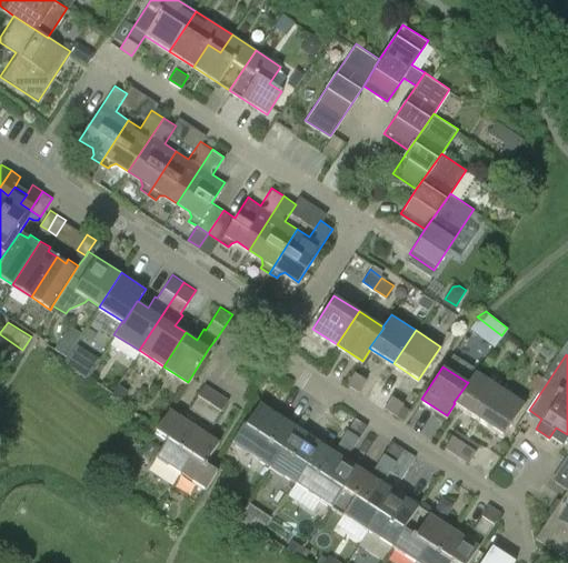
[(479,419),(501,384),(476,369),(467,382),(468,382),(454,402),(455,403),(479,419)]
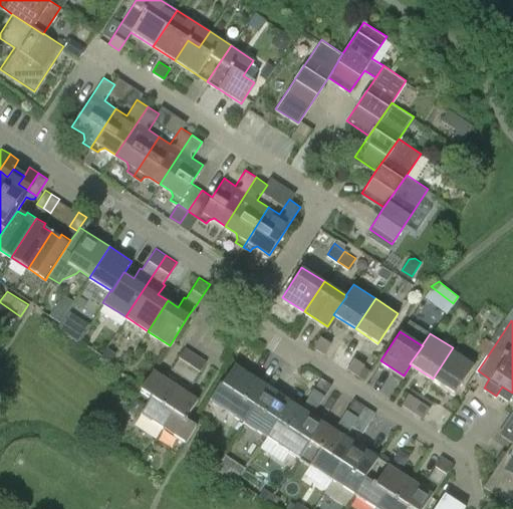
[(313,345),(323,351),(325,352),(331,342),(320,335),(313,345)]
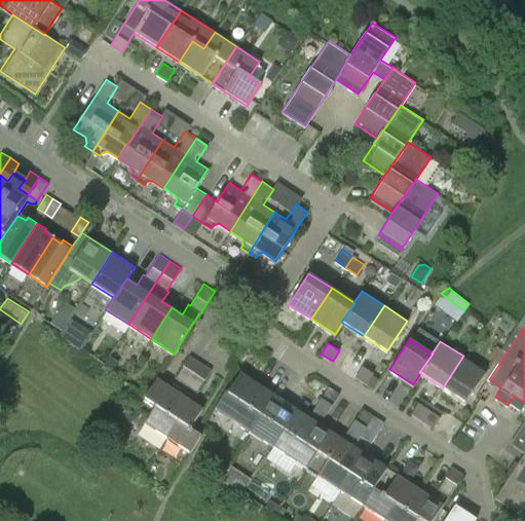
[(176,376),(186,382),(201,361),(190,354),(176,376)]
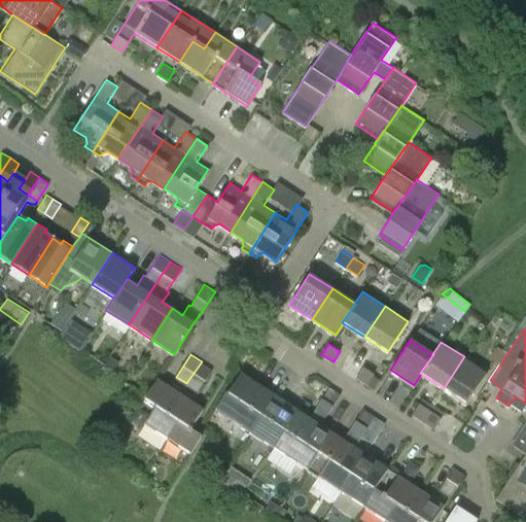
[(116,360),(110,356),(104,364),(111,370),(116,360)]
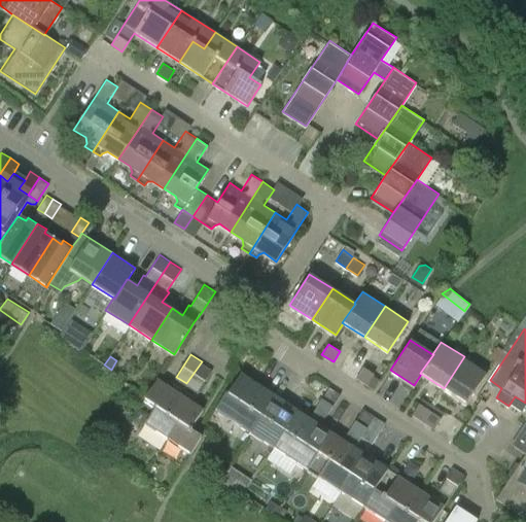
[(487,372),(464,356),(444,388),(466,403),(487,372)]
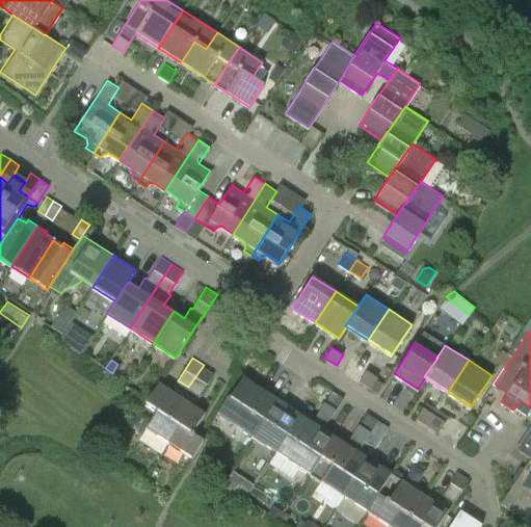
[(204,365),(188,387),(200,394),(214,372),(204,365)]
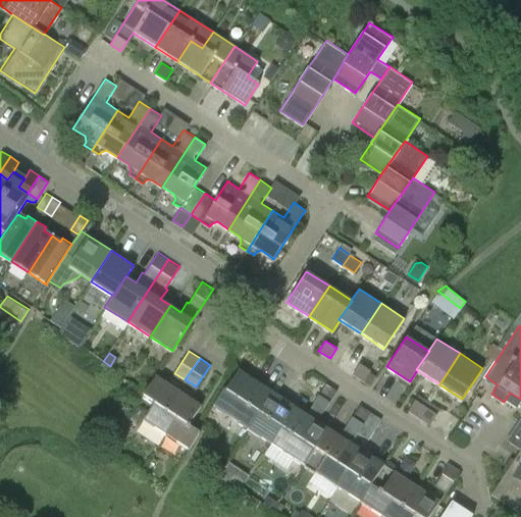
[(482,375),(485,376),(496,361),(492,359),(482,375)]
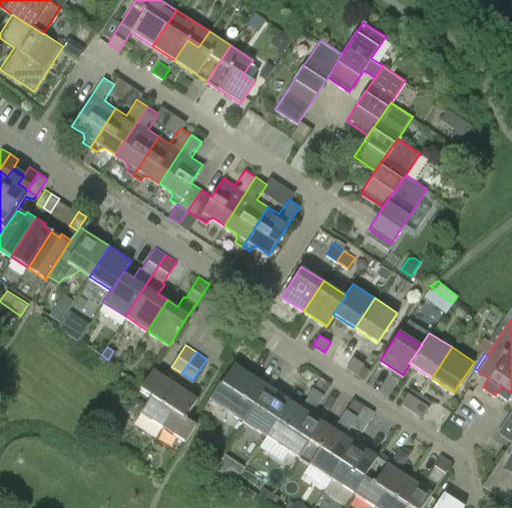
[(364,363),(353,356),(346,366),(358,373),(364,363)]
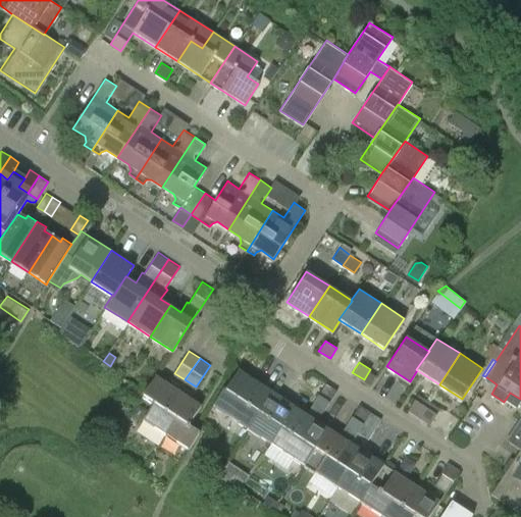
[(249,427),(272,391),(239,368),(214,405),(249,427)]
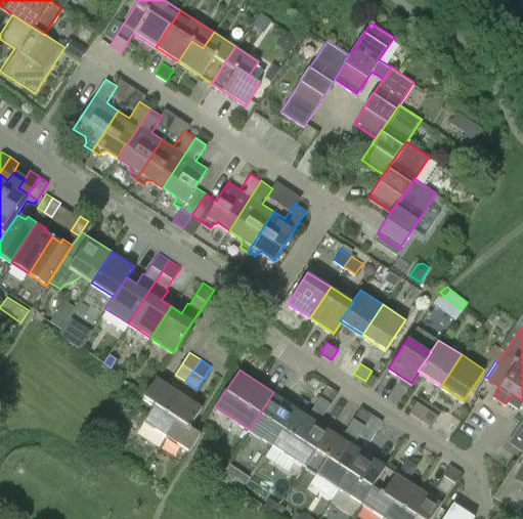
[(143,420),(166,435),(177,418),(166,412),(179,391),(156,376),(142,396),(154,404),(143,420)]
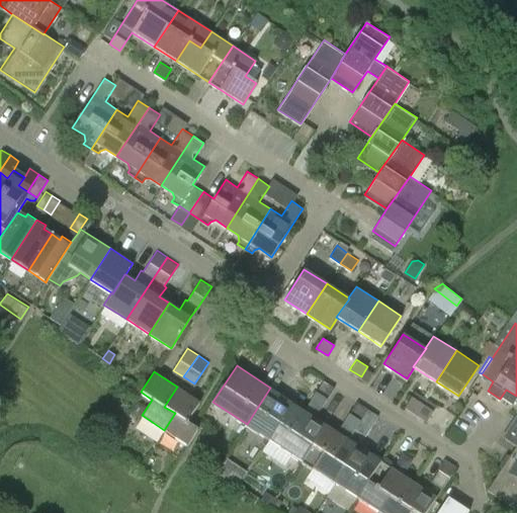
[(269,438),(302,460),(326,424),(315,416),(334,386),(323,378),(304,409),(290,429),(279,422),(269,438)]
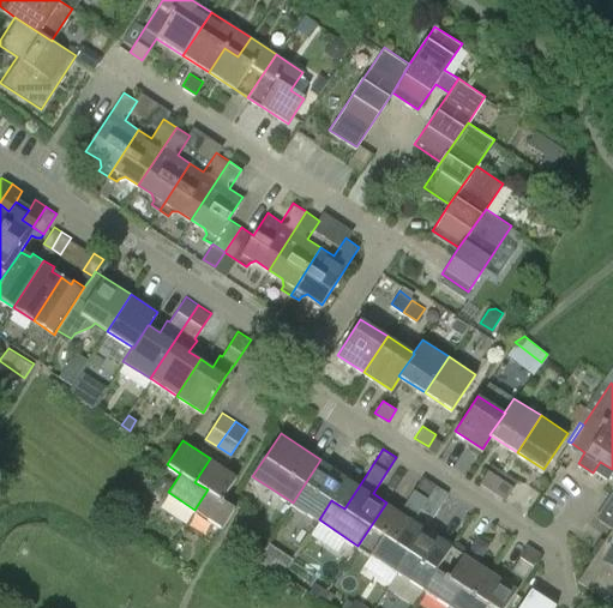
[(208,489),(194,510),(221,528),(234,507),(221,499),(236,475),(210,458),(194,482),(208,489)]
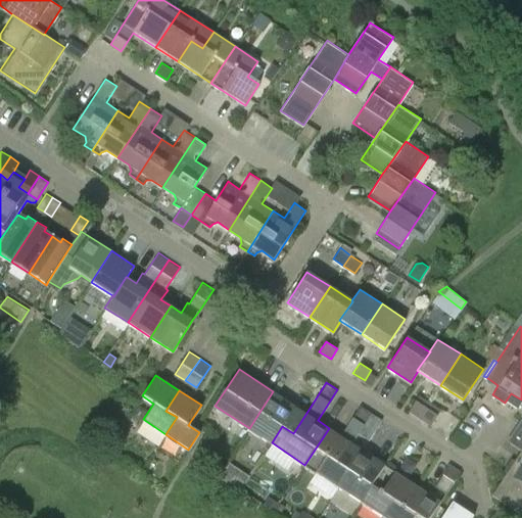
[(249,428),(272,442),(282,426),(293,433),(306,413),(273,391),(249,428)]
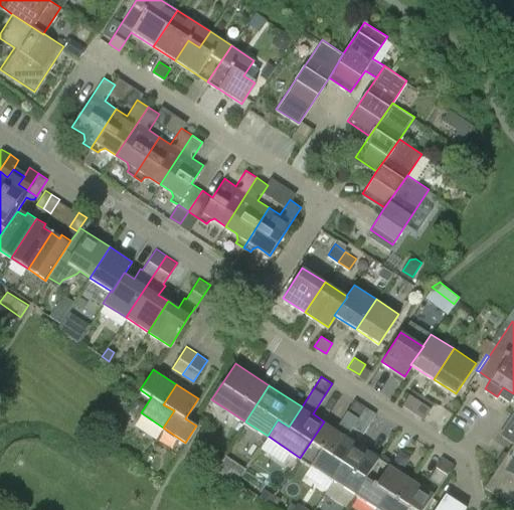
[(402,403),(412,410),(419,400),(422,394),(412,387),(402,403)]
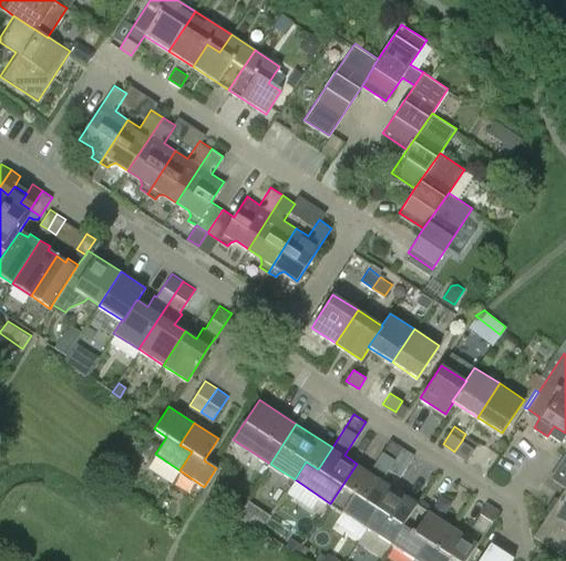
[(465,434),(462,440),(454,452),(466,459),(477,442),(465,434)]
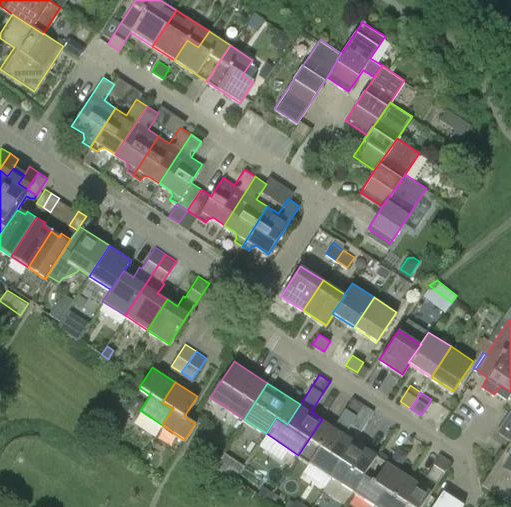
[(331,453),(344,433),(343,432),(350,422),(363,403),(353,396),(333,426),(322,419),(298,455),(331,476),(342,460),(331,453)]
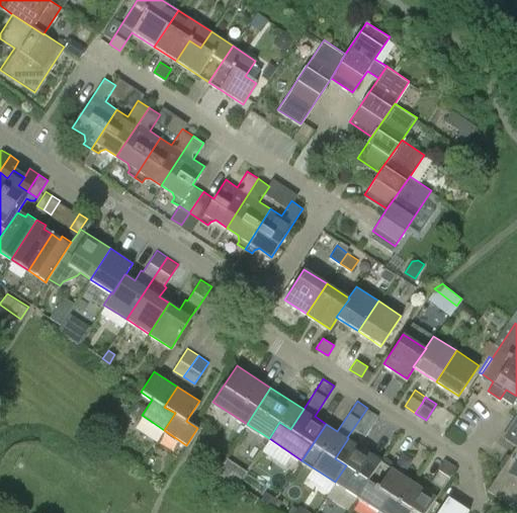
[(367,408),(354,427),(366,435),(379,415),(367,408)]
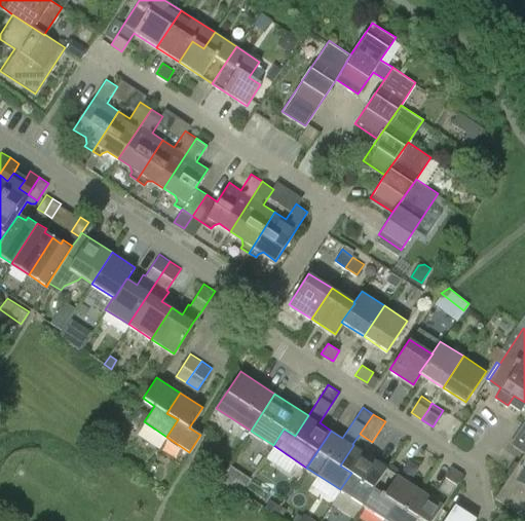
[(524,422),(512,442),(524,449),(524,422)]
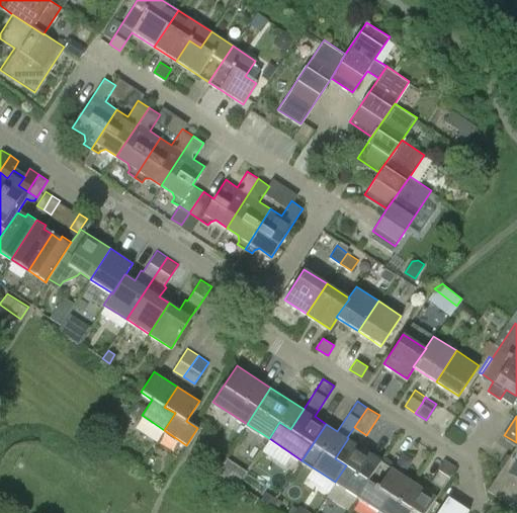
[(380,459),(348,438),(335,458),(346,465),(335,482),(356,496),(380,459)]
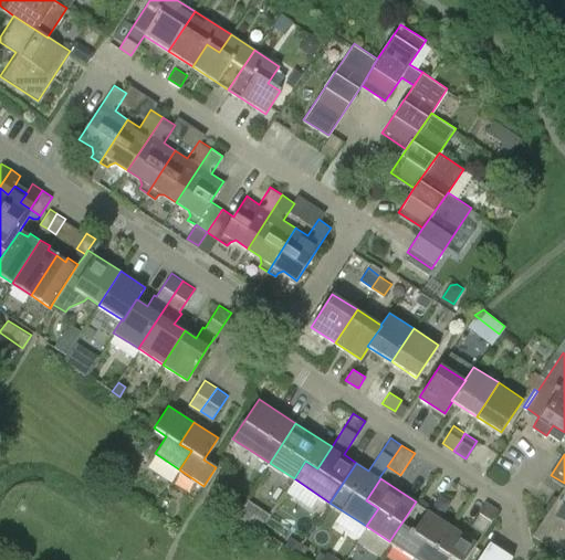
[(564,485),(533,531),(564,551),(564,485)]
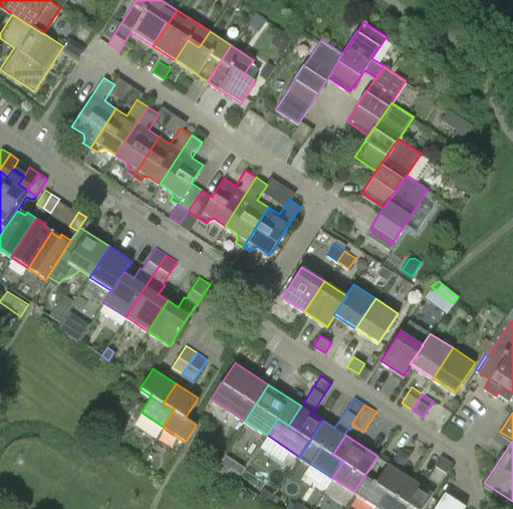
[(439,482),(453,461),(442,454),(428,476),(435,480),(439,482)]
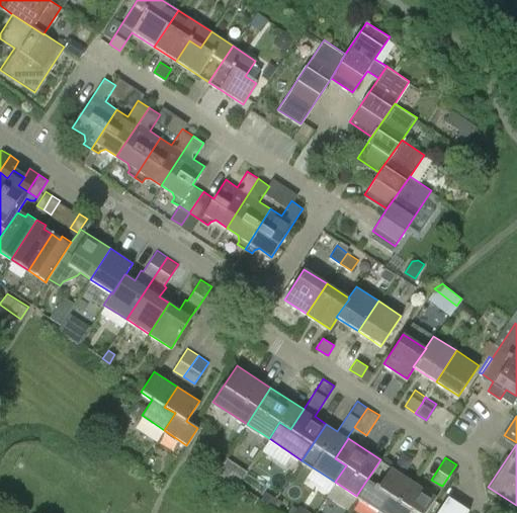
[(356,496),(378,511),(390,494),(401,501),(414,481),(380,459),(356,496)]
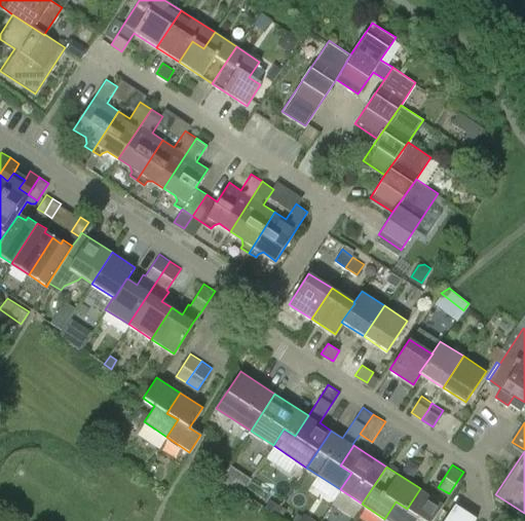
[(396,501),(384,519),(388,520),(415,520),(418,517),(424,520),(430,520),(443,504),(420,488),(407,509),(396,501)]
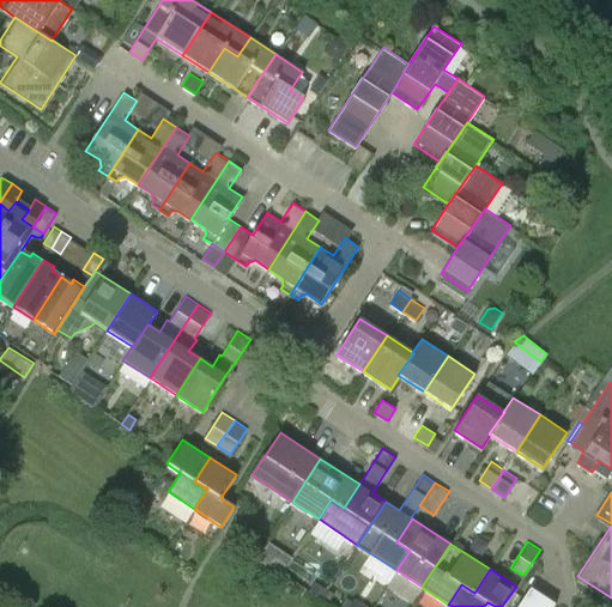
[(551,606),(555,604),(531,587),(516,606),(551,606)]
